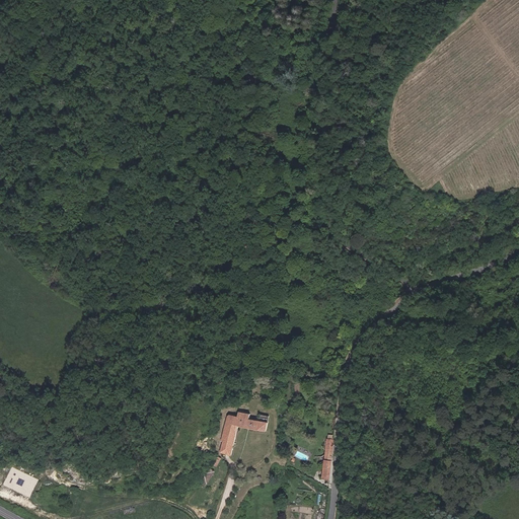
[(271,417),(261,415),(260,420),(251,419),(251,415),(239,412),(238,417),(229,415),(223,441),(221,452),(233,455),(239,426),(267,432),(271,417)]
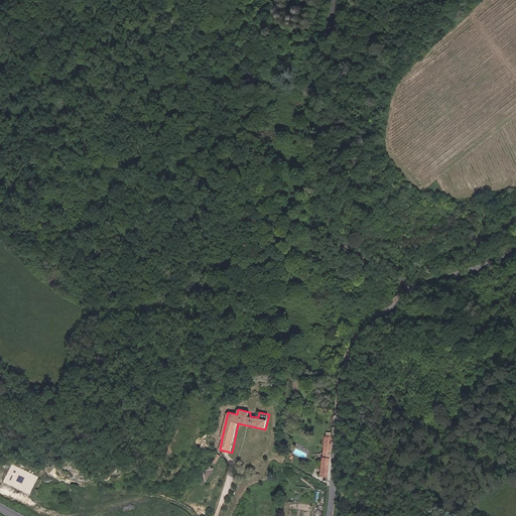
[(321,475),(330,479),(333,437),(325,436),(321,475)]
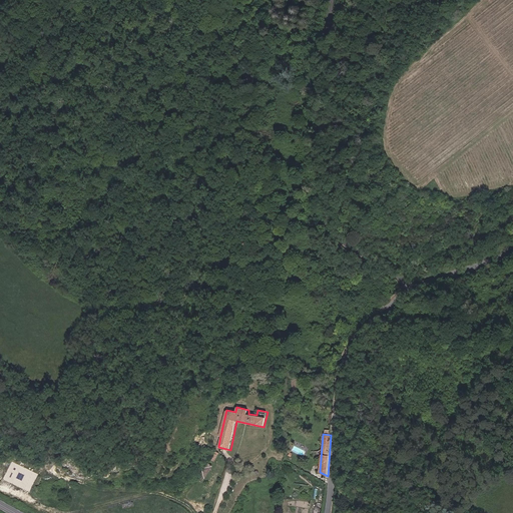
[(214,462),(218,453),(211,450),(206,462),(212,465),(213,462),(214,462)]
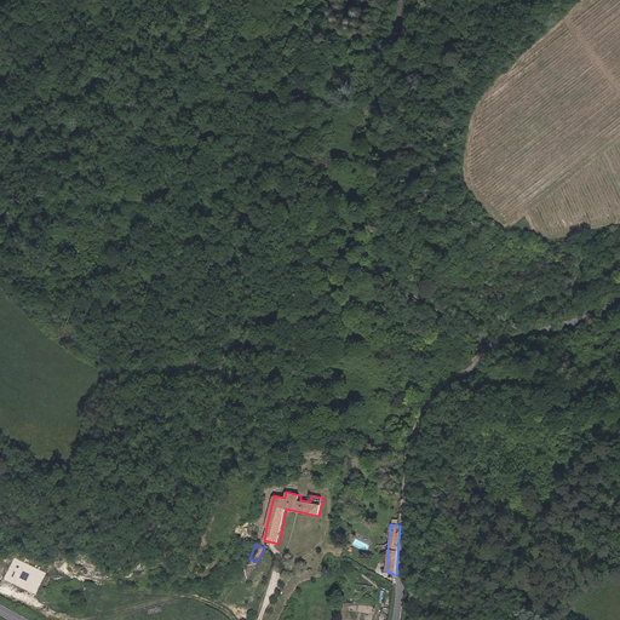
[(248,579),(257,566),(250,561),(241,574),(248,579)]
